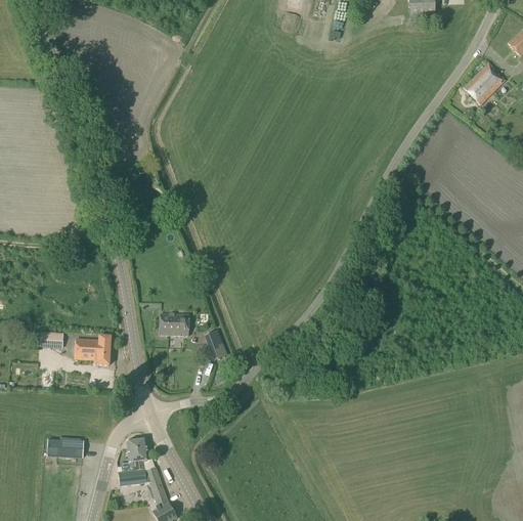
[(408,0),(410,20),(436,20),(434,0),(408,0)]
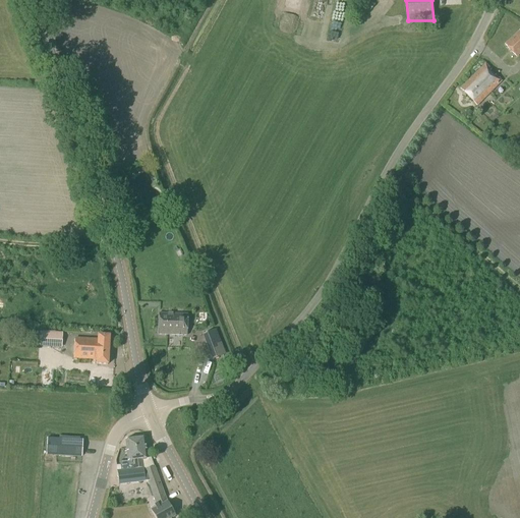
[(517,56),(519,53),(519,30),(505,42),(517,56)]
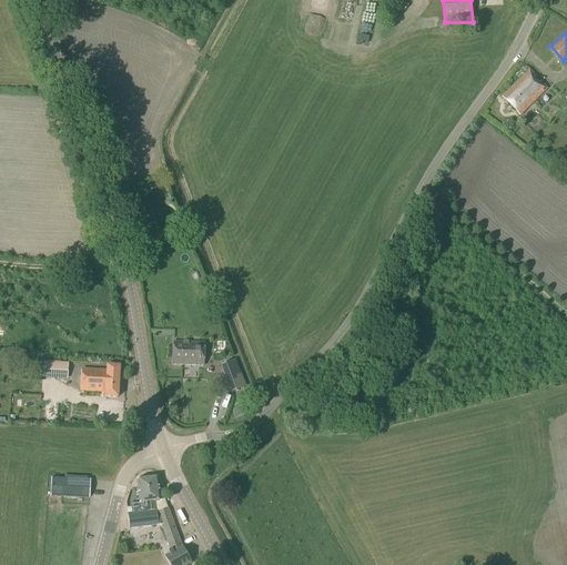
[(520,113),(547,87),(530,68),(503,94),(520,113)]
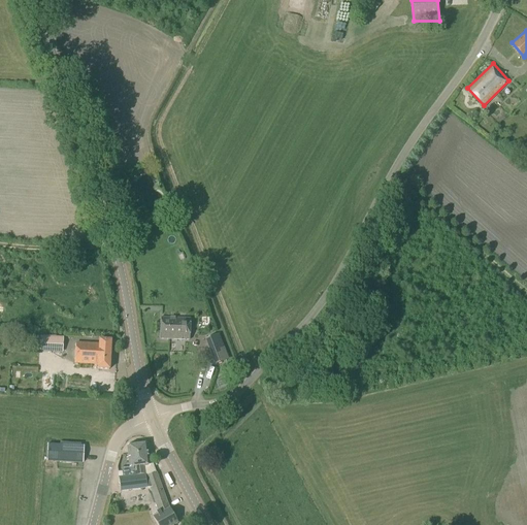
[(190,337),(191,316),(162,316),(161,336),(190,337)]
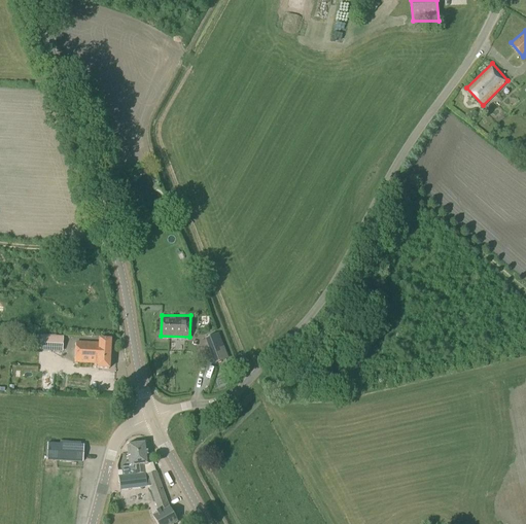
[(216,333),(206,337),(210,347),(220,343),(216,333)]
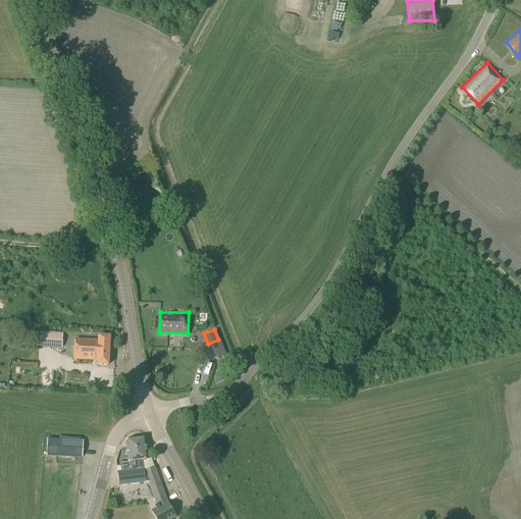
[(63,347),(64,331),(41,330),(41,345),(63,347)]
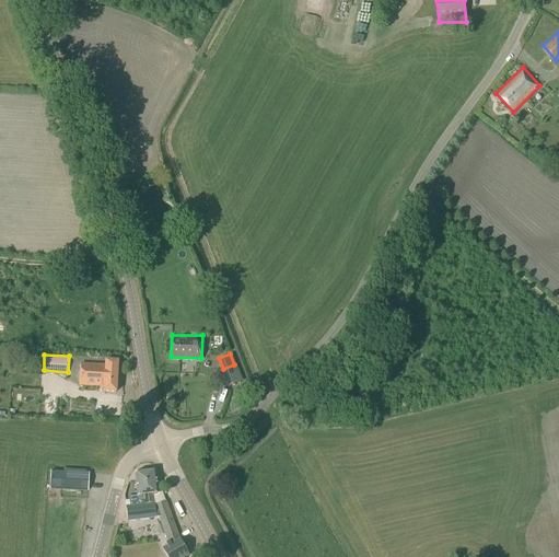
[(117,390),(118,359),(106,358),(106,362),(82,361),(81,383),(105,384),(104,389),(117,390)]
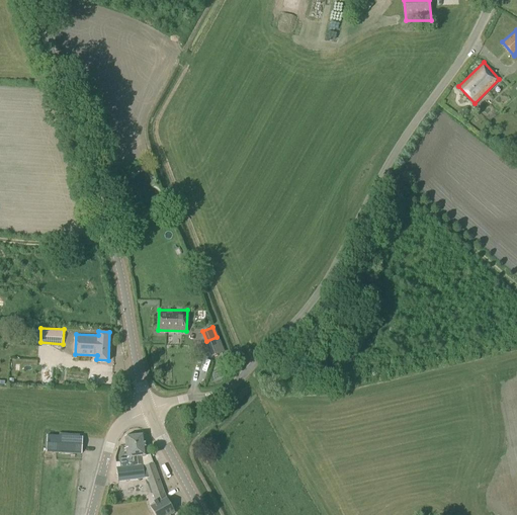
[(143,454),(147,453),(145,433),(125,435),(127,455),(119,456),(121,465),(117,465),(119,479),(146,476),(143,454)]
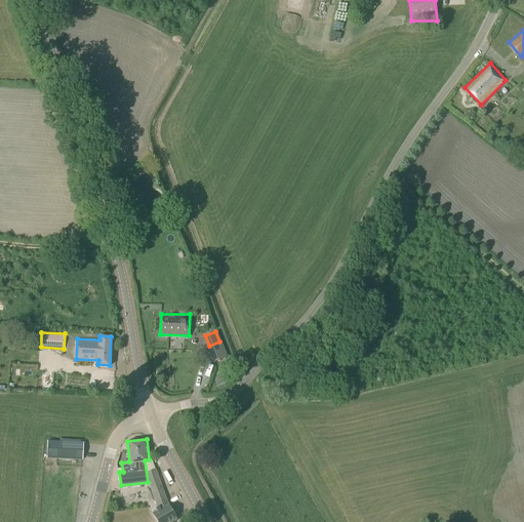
[(83,458),(84,442),(48,440),(47,456),(83,458)]
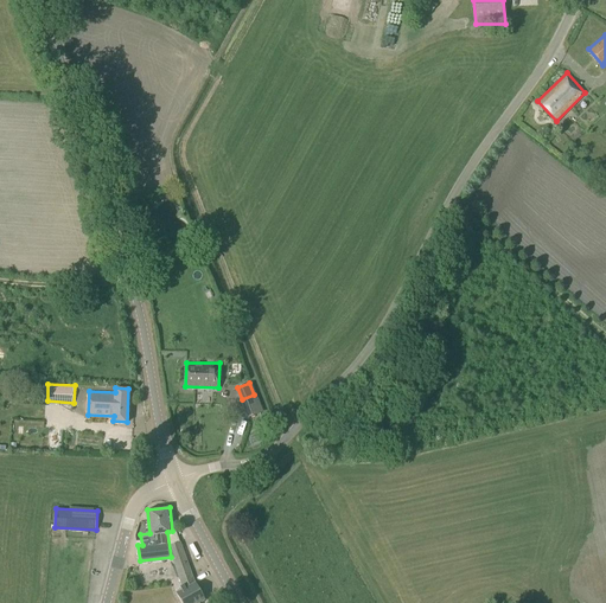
[(198,602),(205,600),(202,594),(196,582),(180,540),(170,545),(185,588),(178,591),(184,602),(198,602)]
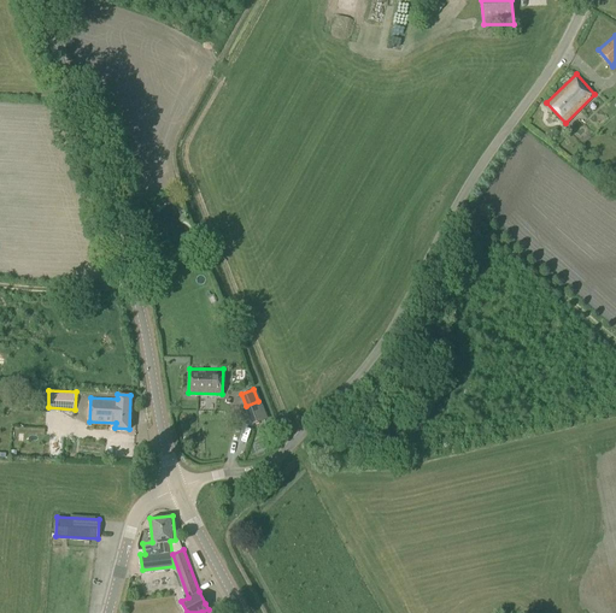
All buildings are outlined.
